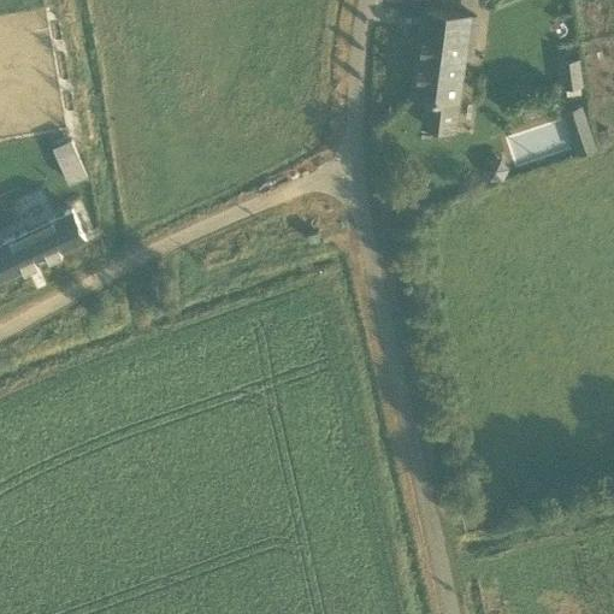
[(479,19),(429,12),(426,12),(415,98),(430,100),(426,127),(456,131),(468,42),(476,43),(479,19)]
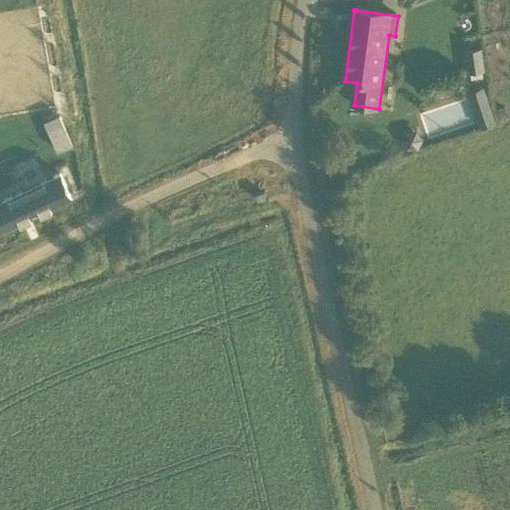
[(484,50),(467,53),(470,75),(472,74),(484,73),(487,72),(484,50)]
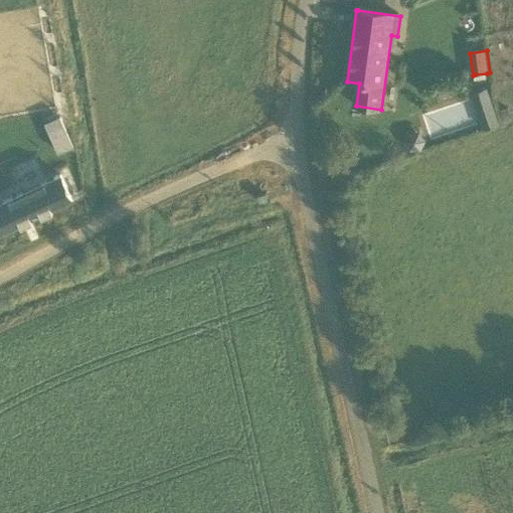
[(484,132),(500,127),(487,91),(472,96),(484,132)]
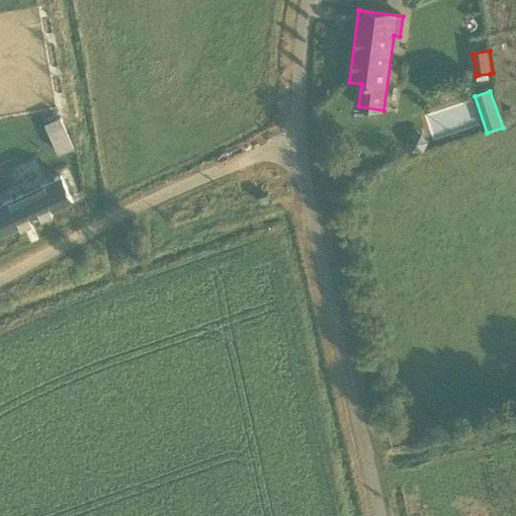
[(0,172),(22,170),(18,138),(0,140),(0,172)]
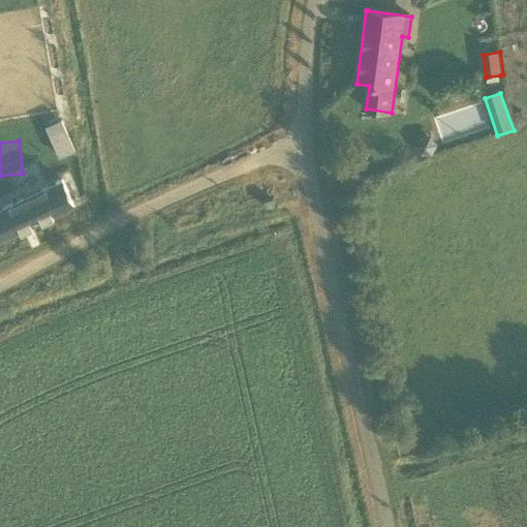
[(0,242),(72,209),(61,184),(0,211),(0,242)]
